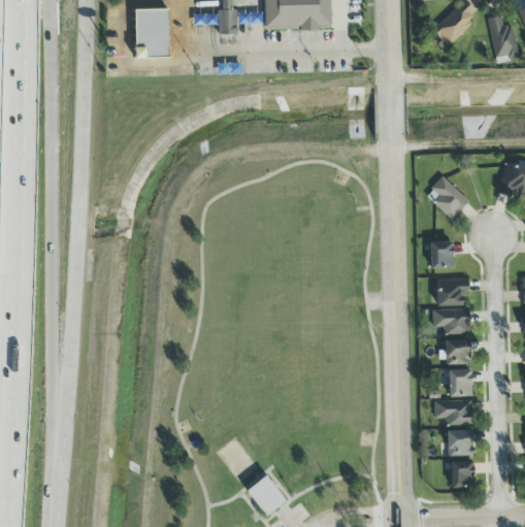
[(220,34),(237,34),(238,9),(233,9),(233,0),(223,0),(223,10),(220,10),(220,34)]
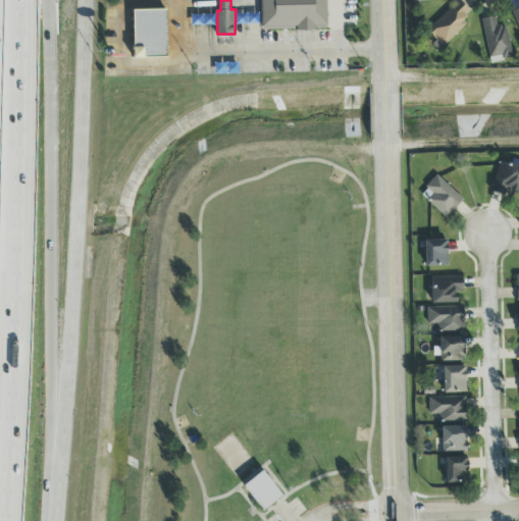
[(262,0),(263,30),(328,29),(327,0),(262,0)]
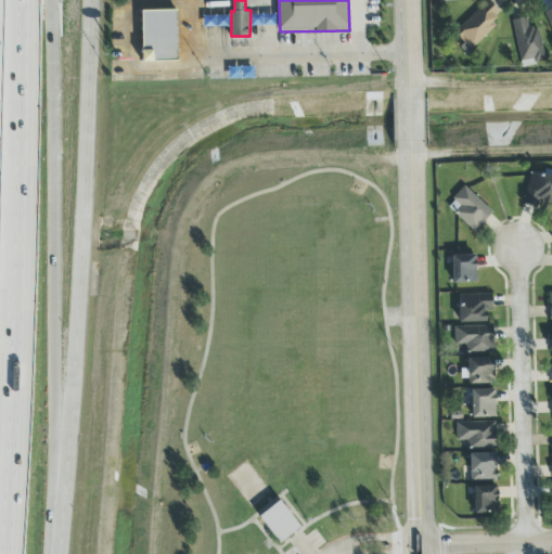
[(501,11),(490,0),(488,0),(456,31),(473,49),(498,24),(493,20),(501,11)]
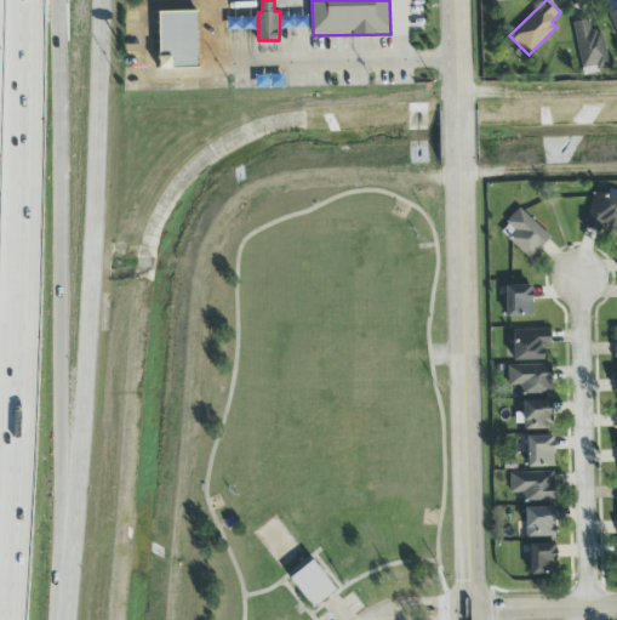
[(200,67),(199,11),(159,11),(160,67),(200,67)]
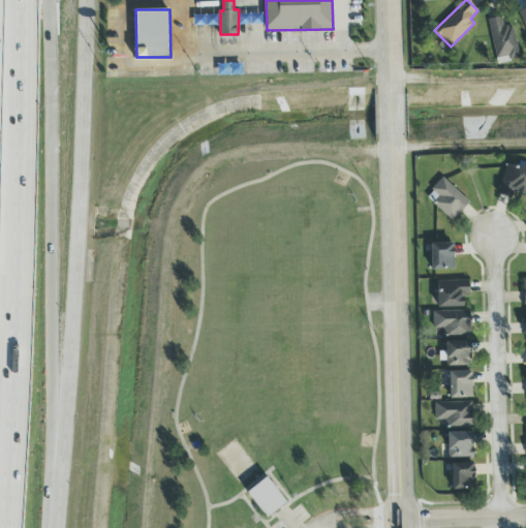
[(490,18),(497,62),(520,58),(515,25),(505,27),(503,16),(490,18)]
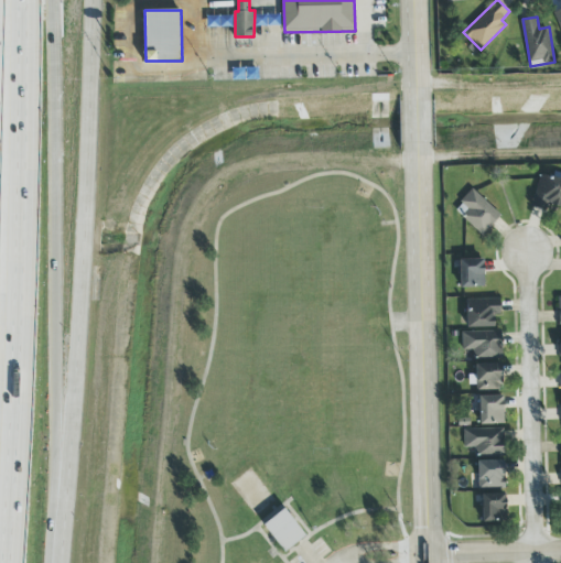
[(560,177),(541,173),(533,203),(560,210),(560,177)]
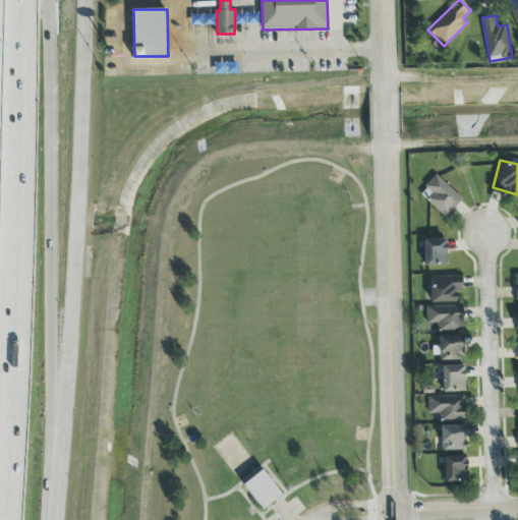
[(421,193),(447,217),(464,197),(438,174),(421,193)]
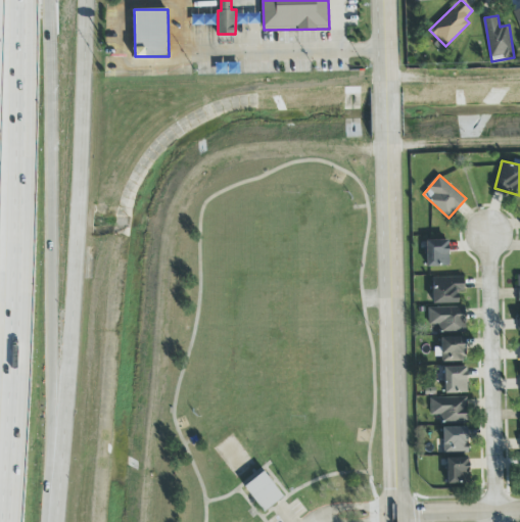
[(427,266),(451,265),(450,239),(427,240),(427,266)]
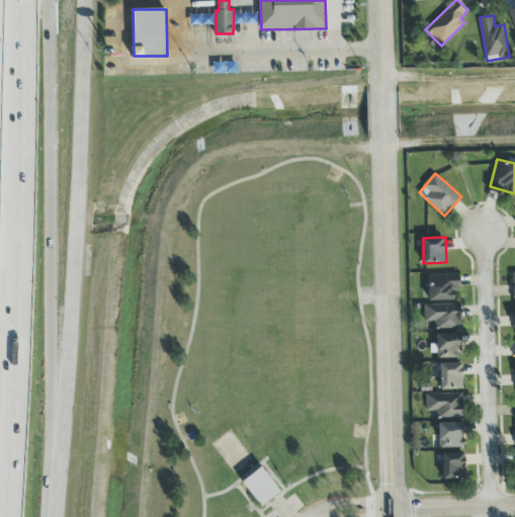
[(431,300),(455,299),(454,288),(460,288),(460,273),(430,274),(431,300)]
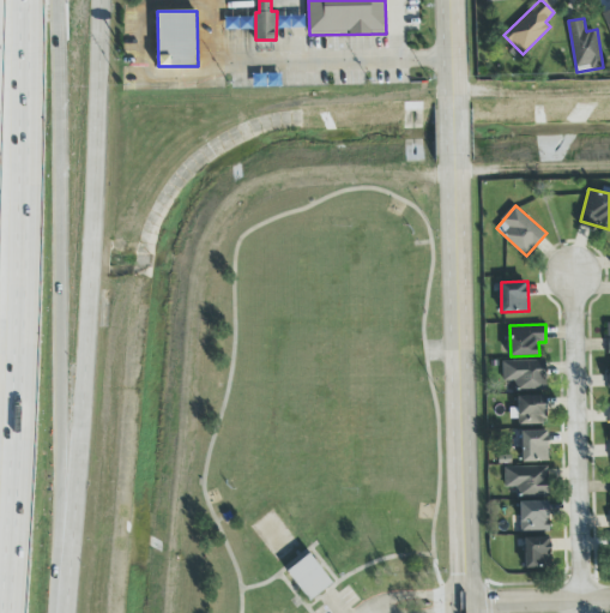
[(503,360),(505,389),(548,388),(547,360),(503,360)]
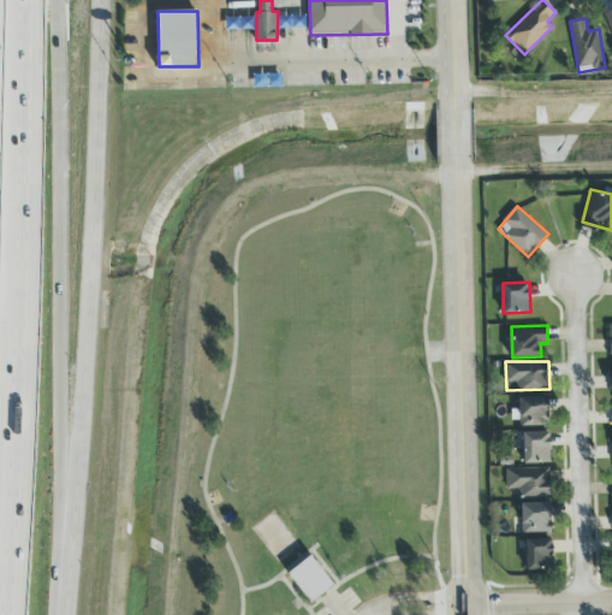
[(550,425),(548,396),(521,396),(521,425),(550,425)]
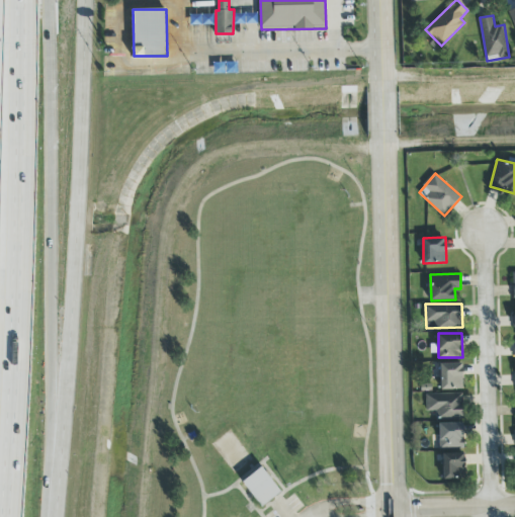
[(463,362),(440,362),(441,389),(464,389),(463,362)]
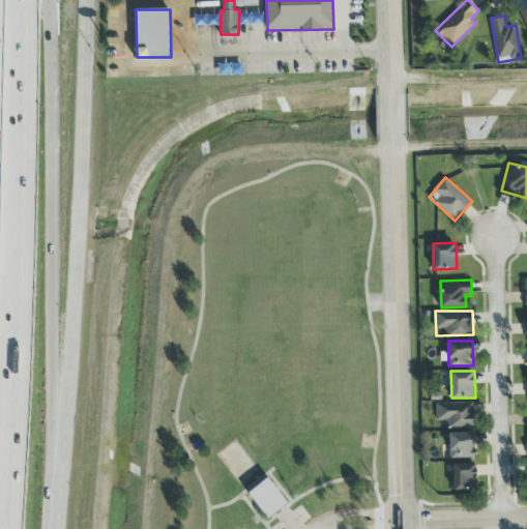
[(450,427),(474,427),(474,402),(437,403),(437,419),(450,419),(450,427)]
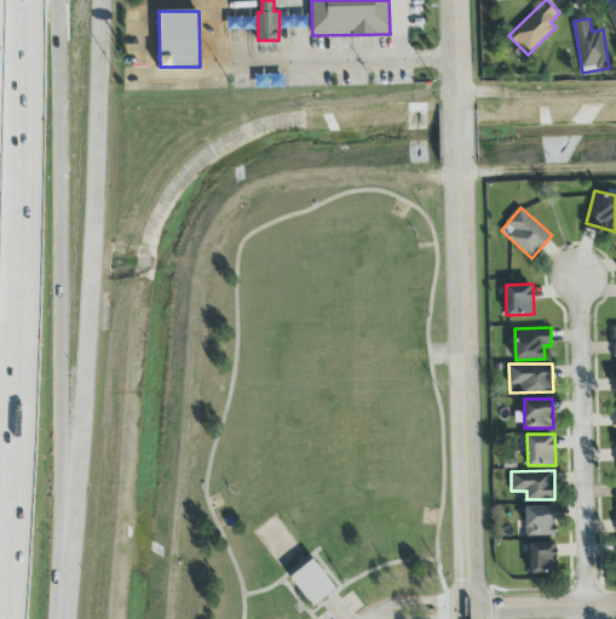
[(556,505),(525,506),(527,536),(556,534),(556,505)]
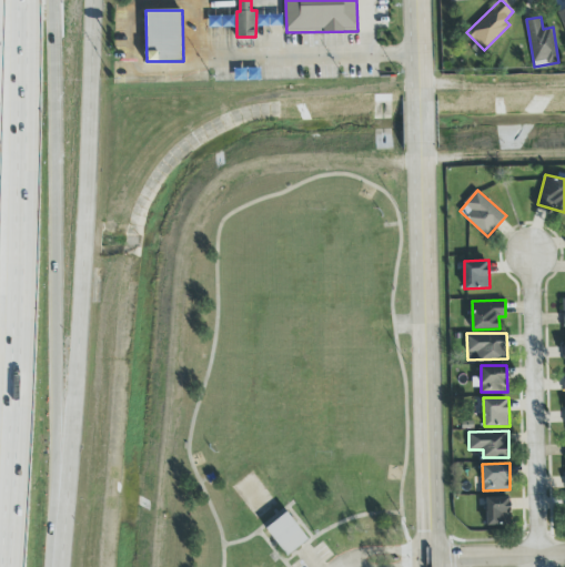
[(486,525),(511,524),(511,497),(486,497),(486,525)]
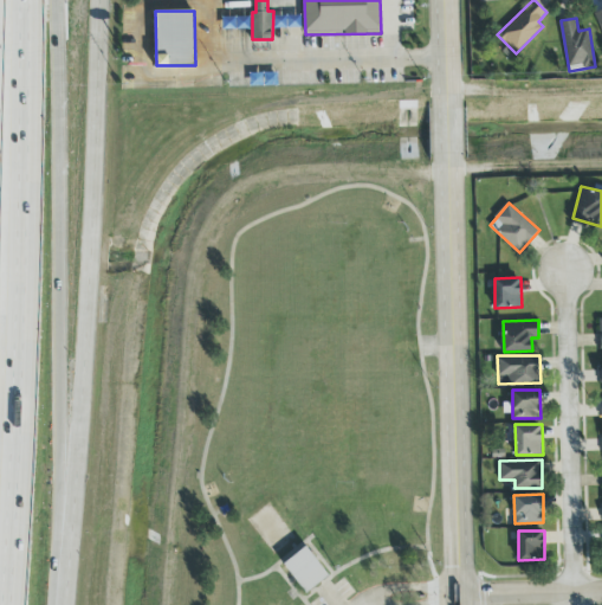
[(329,574),(306,546),(284,564),(306,592),(329,574)]
